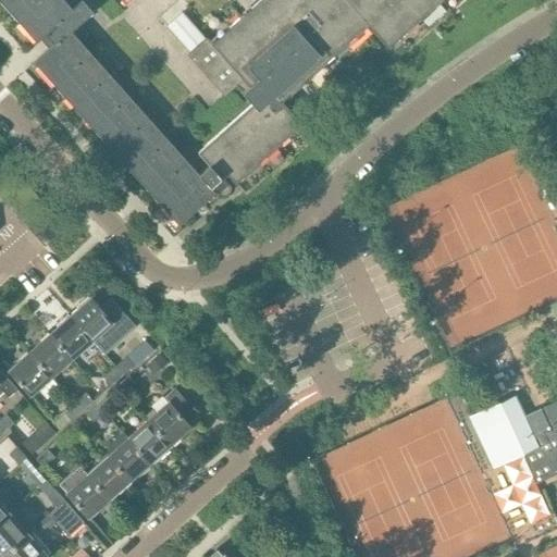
[(0,0),(0,1),(36,42),(39,40),(48,50),(34,63),(178,224),(215,194),(212,189),(205,183),(70,33),(93,12),(82,1),(72,10),(62,0),(0,0)]
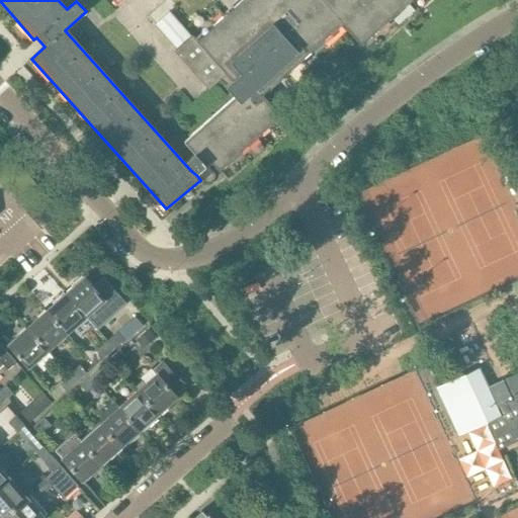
[(235,96),(184,142),(195,154),(185,162),(191,169),(190,170),(197,176),(198,174),(204,180),(205,181),(207,182),(209,181),(210,181),(213,179),(214,177),(214,176),(214,174),(213,173),(207,166),(211,163),(219,172),(281,116),(262,95),(342,24),(361,46),(412,0),(241,0),(196,40),(192,35),(174,52),(178,56),(172,62),(192,83),(197,78),(208,90),(226,75),(231,81),(226,86),(235,96)]
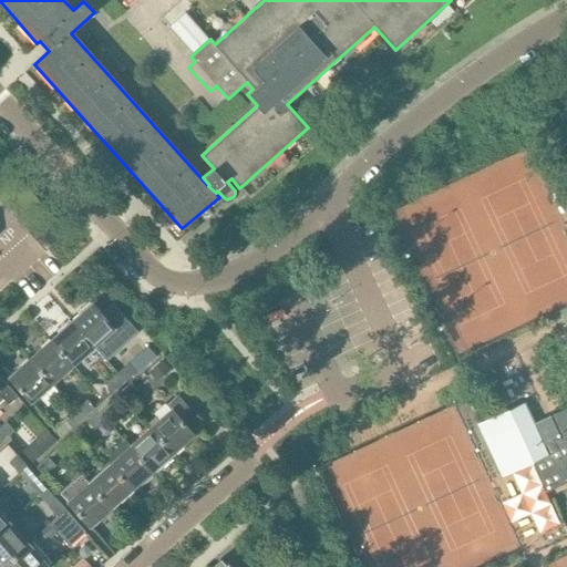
[(21,183),(1,200),(10,210),(30,193),(21,183)]
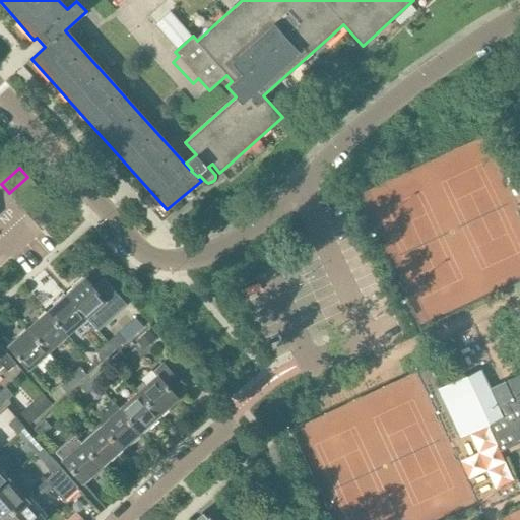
[(27,177),(9,193),(17,202),(36,186),(27,177)]
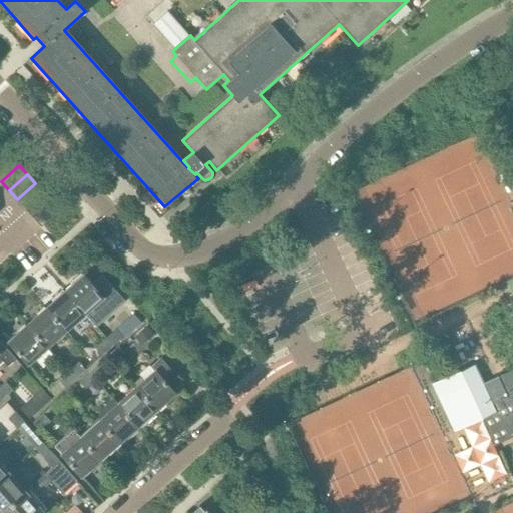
[(35,183),(17,199),(25,208),(43,192),(35,183)]
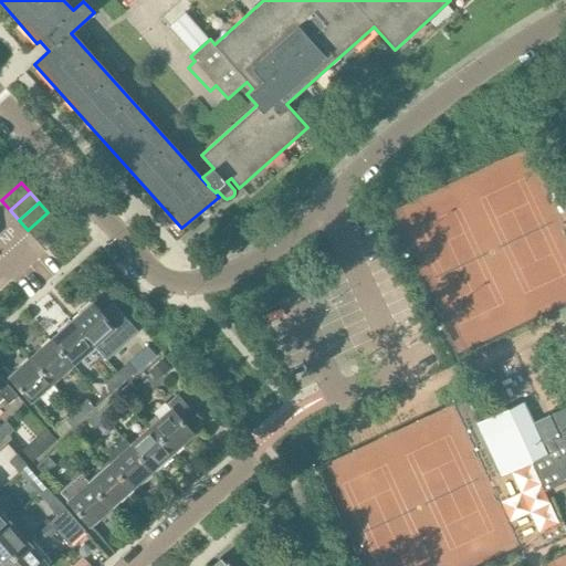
[(48,212),(28,230),(37,240),(56,222),(48,212)]
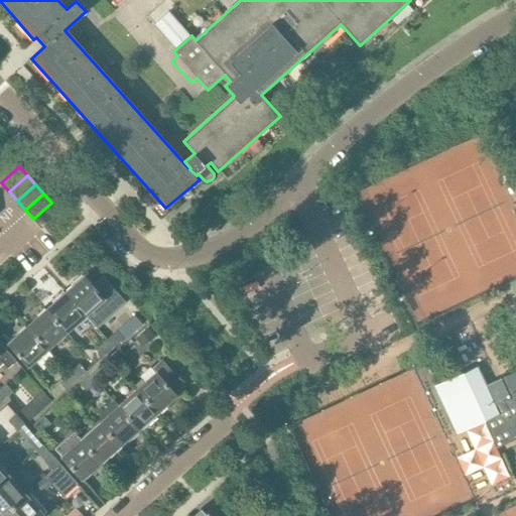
[(51,203),(33,219),(40,227),(59,211),(51,203)]
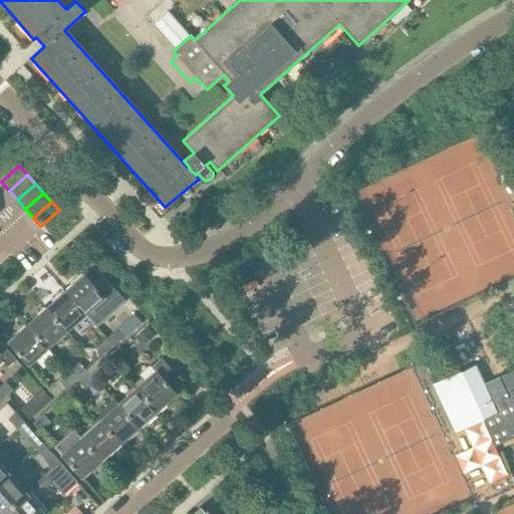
[(64,292),(84,315),(103,297),(83,274),(64,292)]
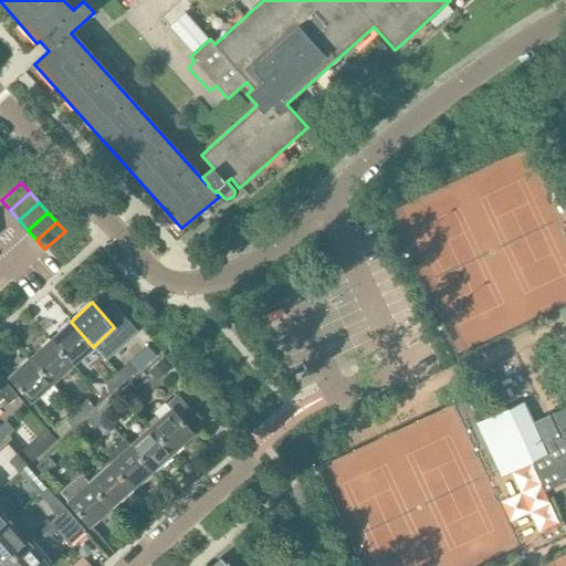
[(72,365),(93,347),(71,322),(50,339),(72,365)]
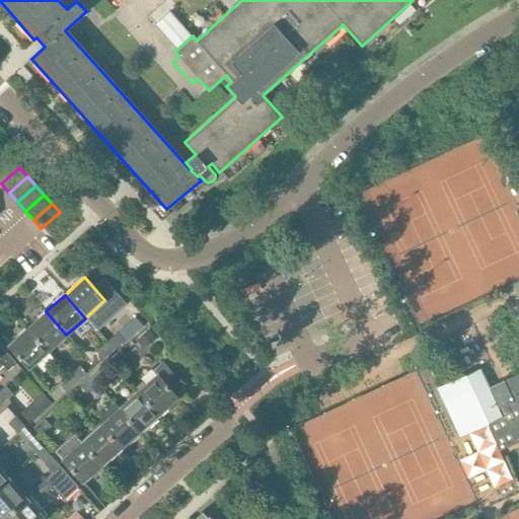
[(47,352),(66,335),(46,311),(26,328),(47,352)]
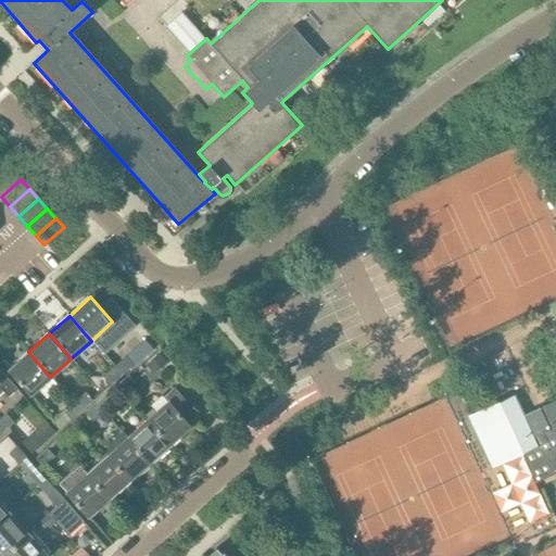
[(50,377),(28,352),(8,370),(30,395),(50,377)]
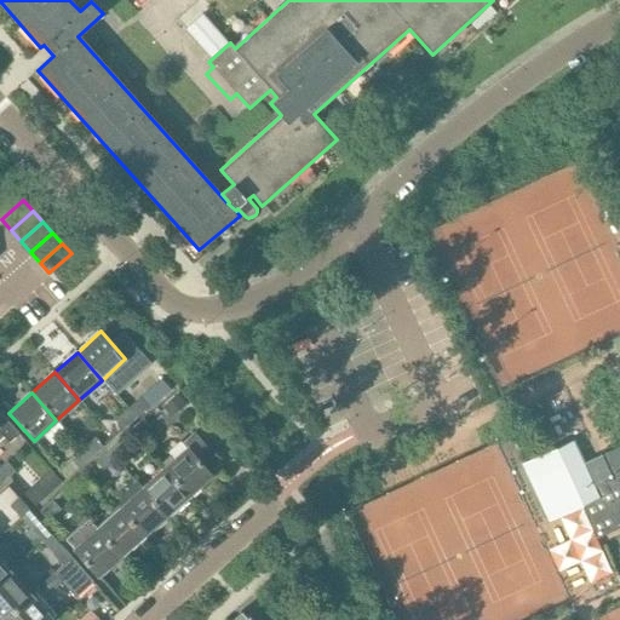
[(149,407),(141,397),(127,408),(136,418),(149,407)]
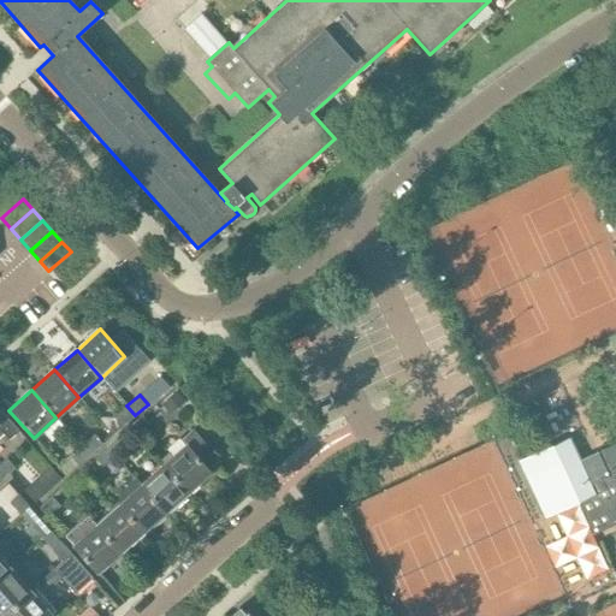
[(114,416),(123,426),(135,415),(126,406),(114,416)]
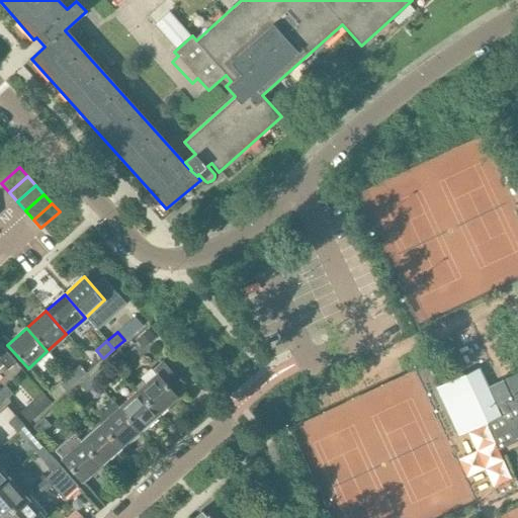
[(120,349),(109,358),(115,366),(126,357),(120,349)]
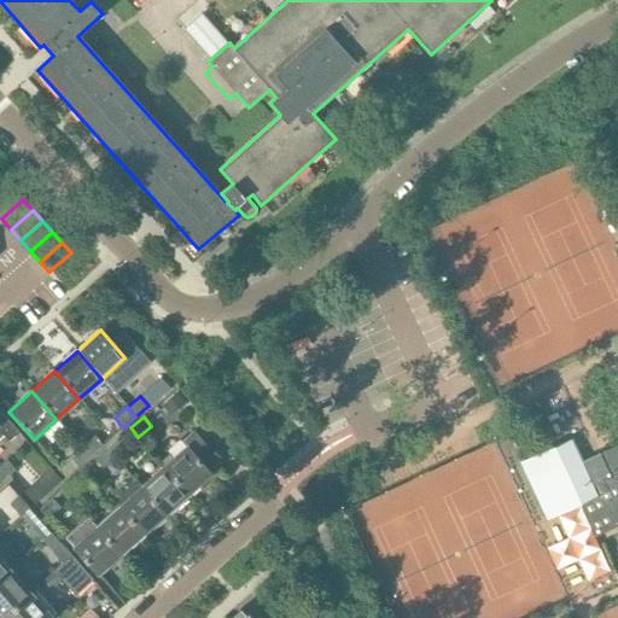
[(188,495),(211,474),(202,464),(211,453),(193,433),(182,443),(186,448),(172,460),(168,455),(159,464),(163,467),(164,466),(188,495)]
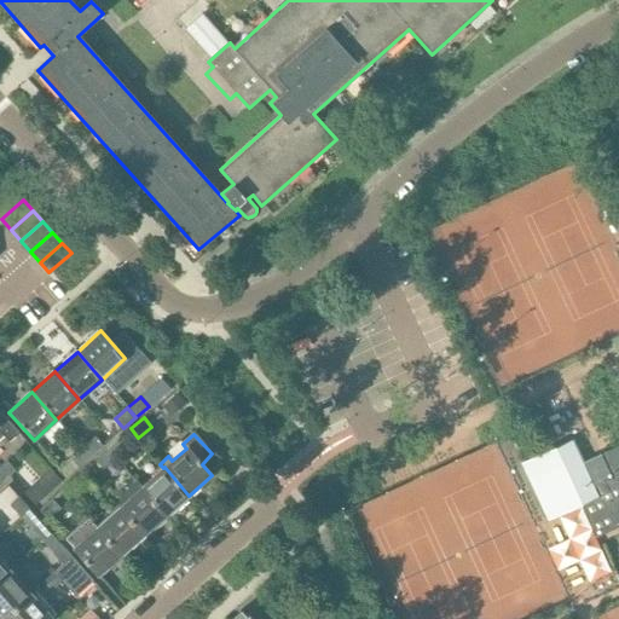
[(103,446),(94,437),(81,449),(90,458),(103,446)]
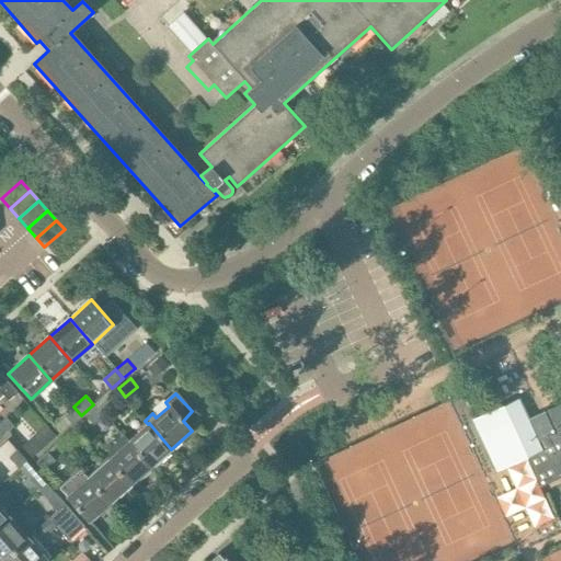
[(116,405),(109,397),(96,408),(104,416),(116,405)]
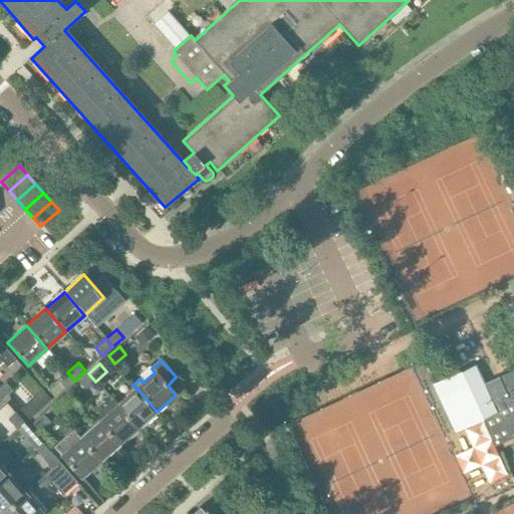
[(455,433),(483,419),(496,446),(513,437),(513,369),(484,383),(478,370),(475,364),(433,384),(455,433)]
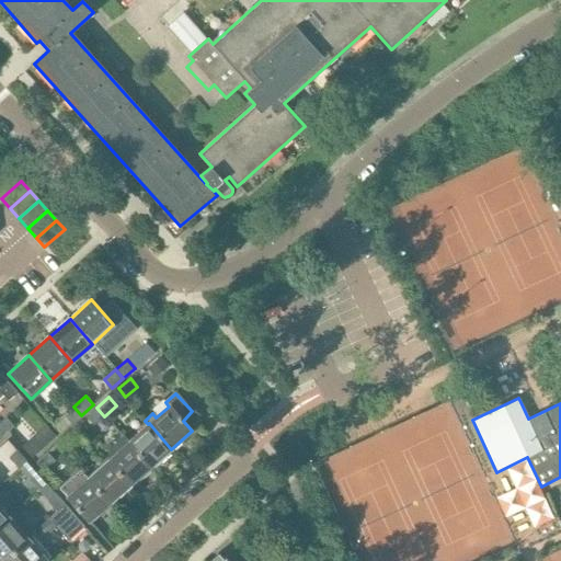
[(63,415),(70,425),(81,415),(73,407),(63,415)]
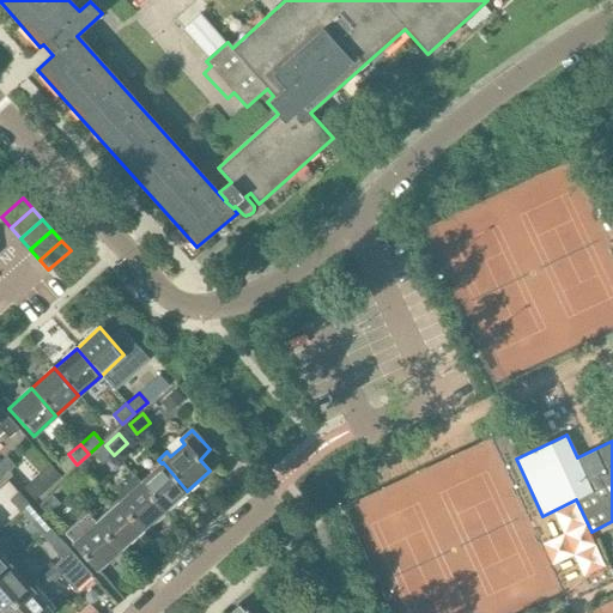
[(93,456),(102,466),(114,455),(105,445),(93,456)]
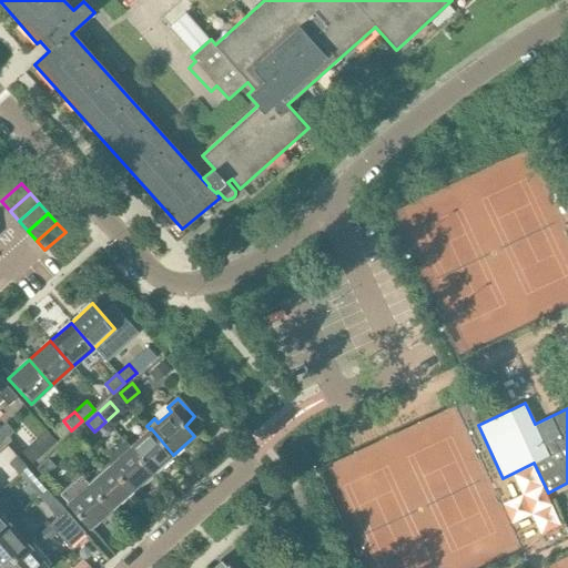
[(14,430),(7,423),(0,428),(0,439),(2,442),(14,430)]
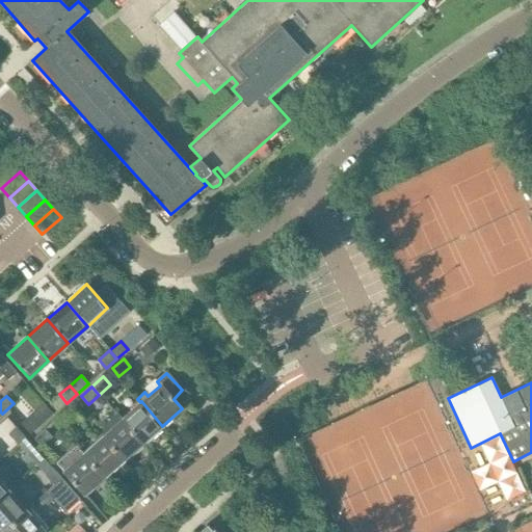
[(143,443),(162,426),(141,401),(140,402),(122,419),(143,443)]
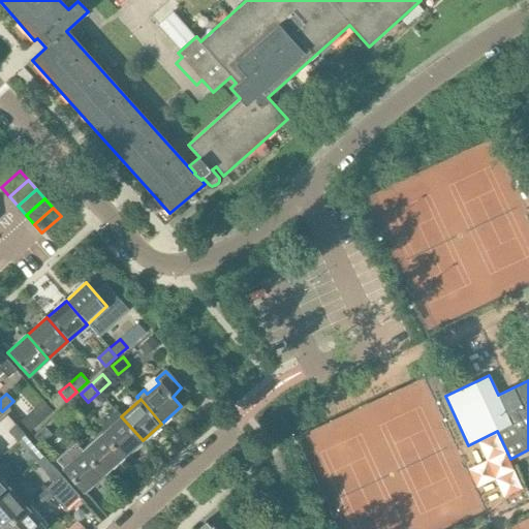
[(44,403),(23,423),(30,431),(53,411),(44,403)]
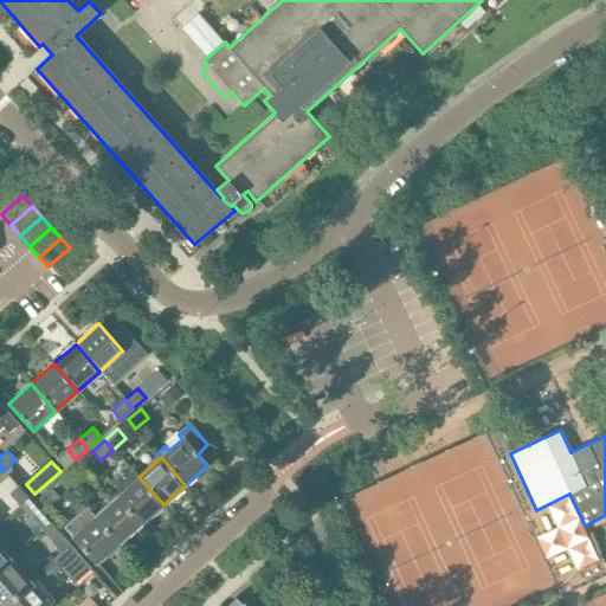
[(116,497),(141,524),(163,504),(139,477),(133,471),(110,490),(116,497)]
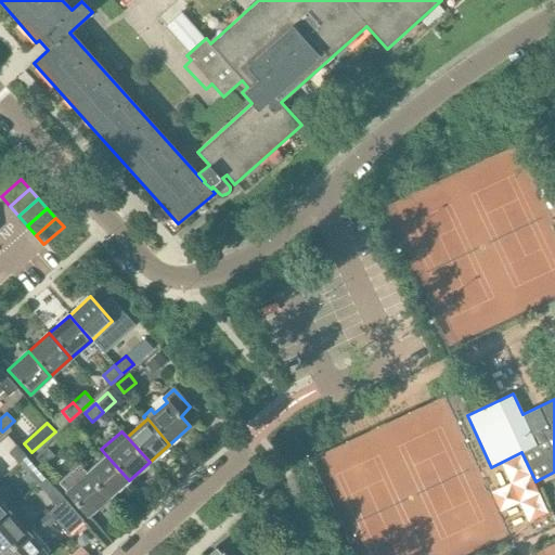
[(17,446),(9,453),(18,465),(27,456),(17,446)]
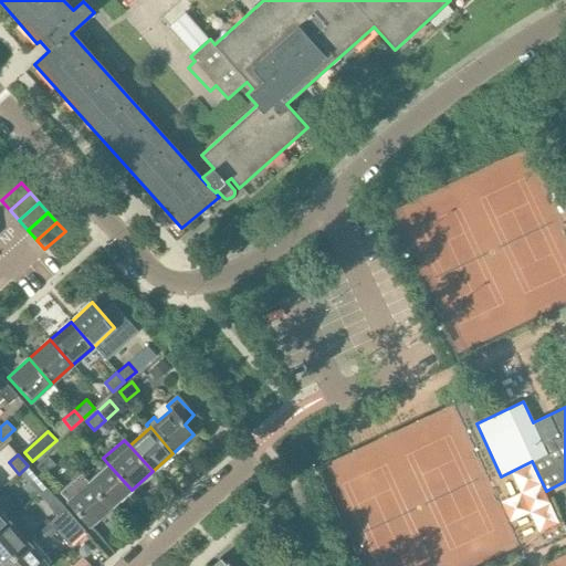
[(48,457),(37,467),(43,475),(55,464),(48,457)]
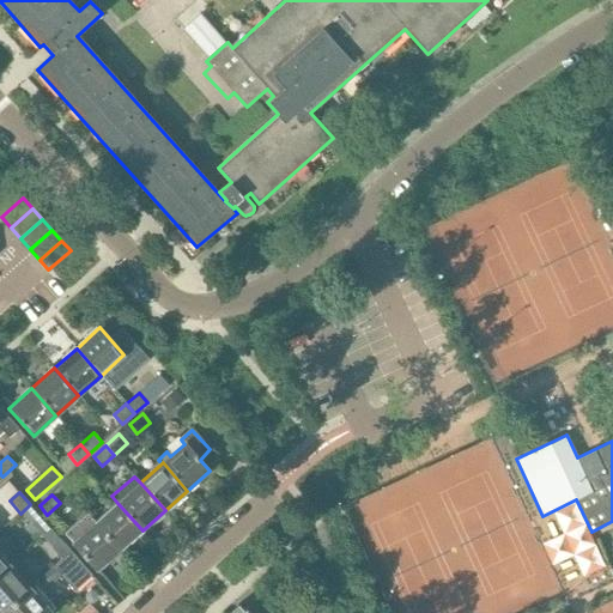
[(120,551),(143,530),(117,503),(95,522),(120,551)]
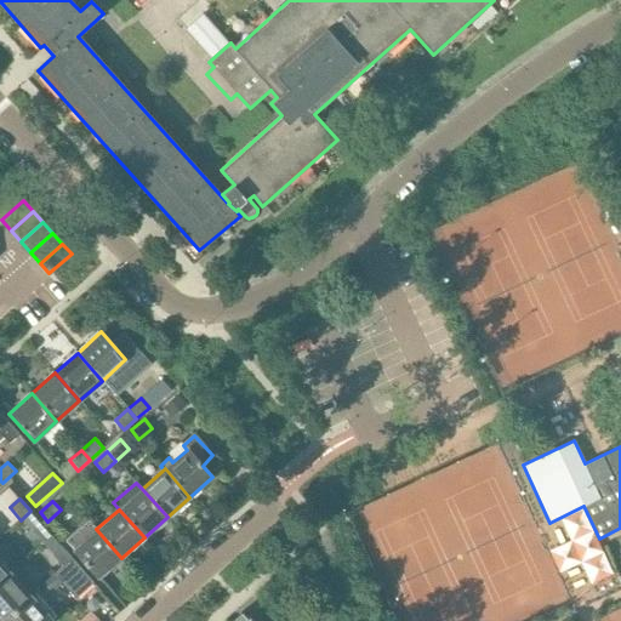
[(36,545),(50,533),(30,511),(21,520),(26,527),(23,529),(36,545)]
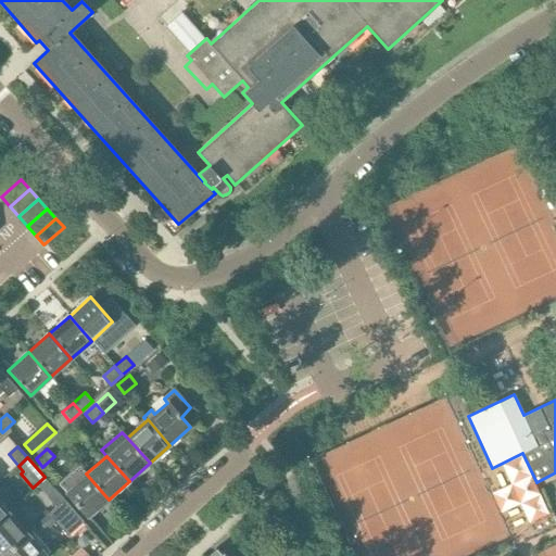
[(109,500),(86,474),(79,465),(59,483),(89,517),(109,500)]
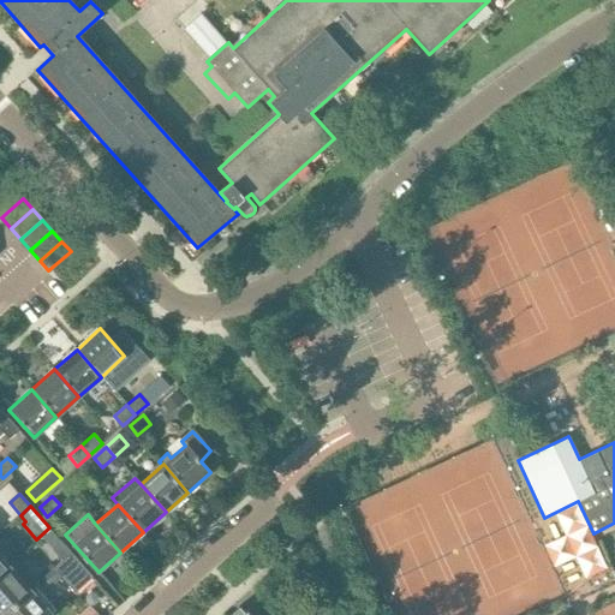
[(61,561),(71,553),(60,541),(51,549),(61,561)]
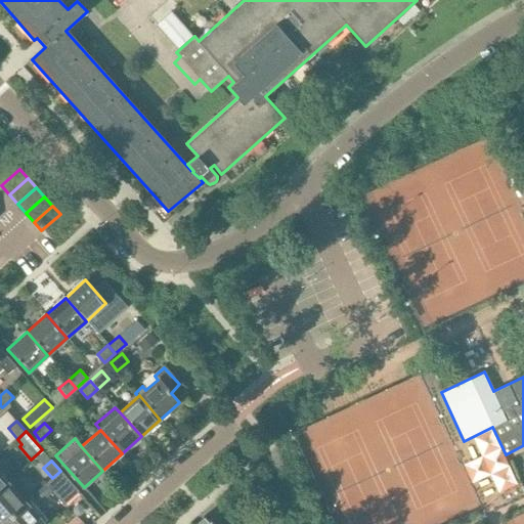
[(29,499),(25,503),(1,523),(42,523),(47,520),(36,507),(53,491),(63,504),(78,491),(60,471),(52,478),(53,479),(46,484),(29,499)]
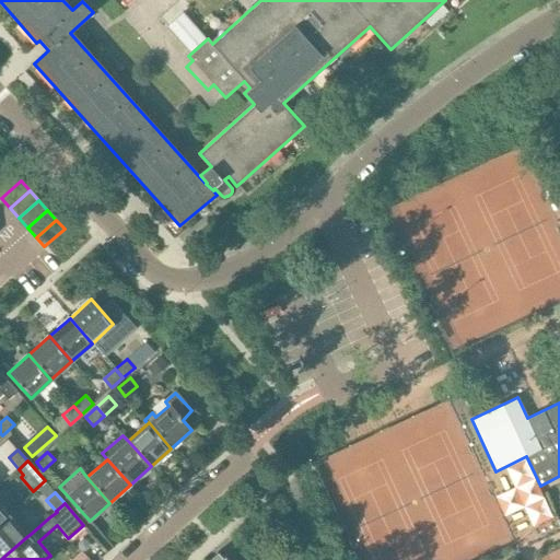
[(0,559),(1,559),(26,537),(8,516),(0,523),(0,559)]
